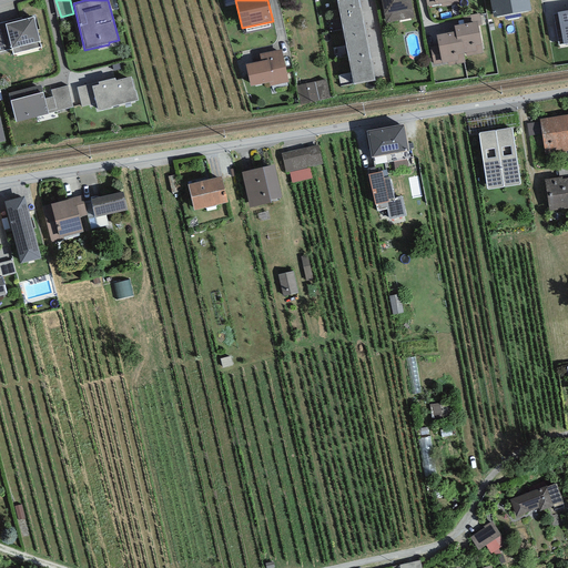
[(358,0),(337,0),(337,1),(343,29),(364,24),(358,0)]
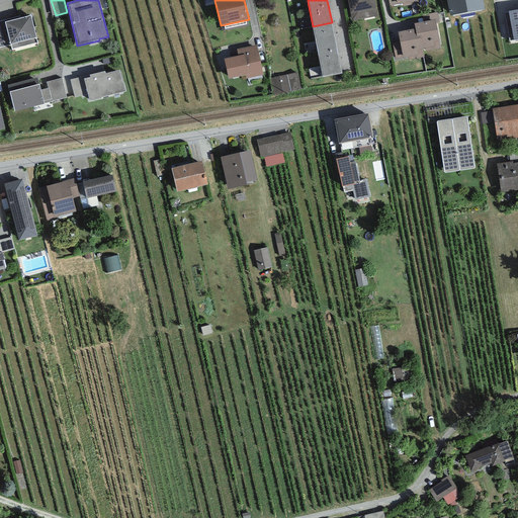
[(346,0),(351,21),(377,16),(373,0),(346,0)]
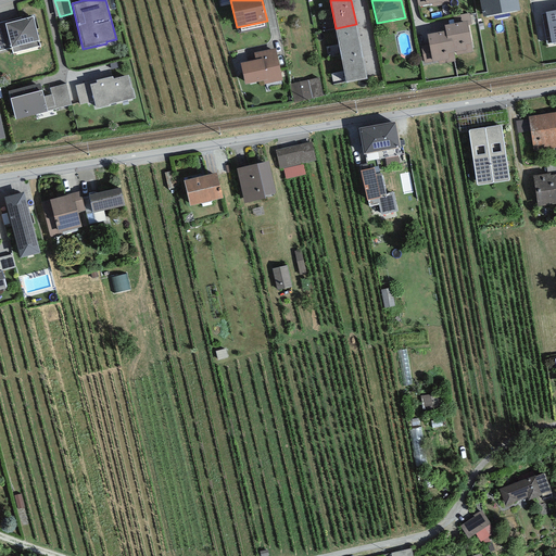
[(479,0),(483,16),(519,10),(517,0),(479,0)]
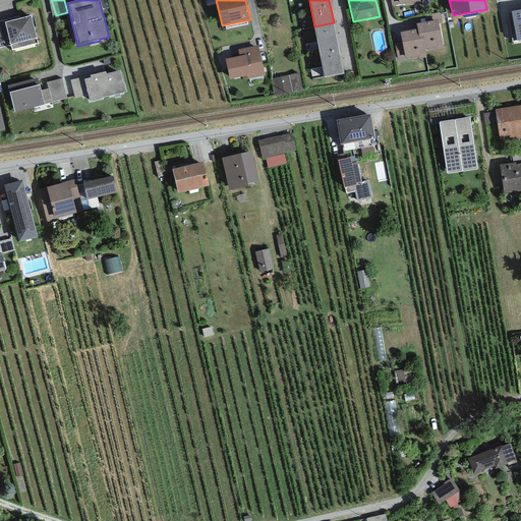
[(520,9),(511,11),(516,41),(520,39),(520,9)]
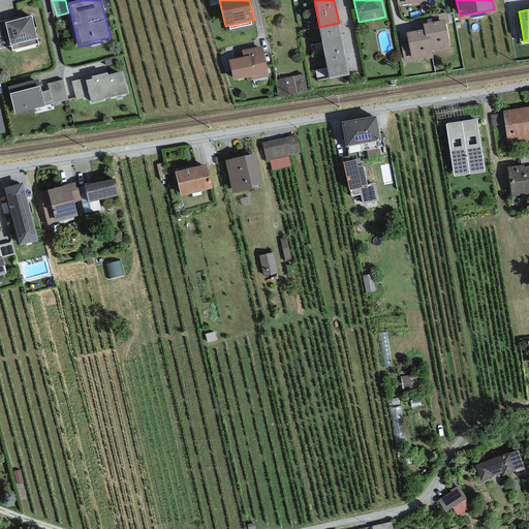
[(446,12),(431,16),(432,22),(444,20),(445,24),(448,24),(446,12)]
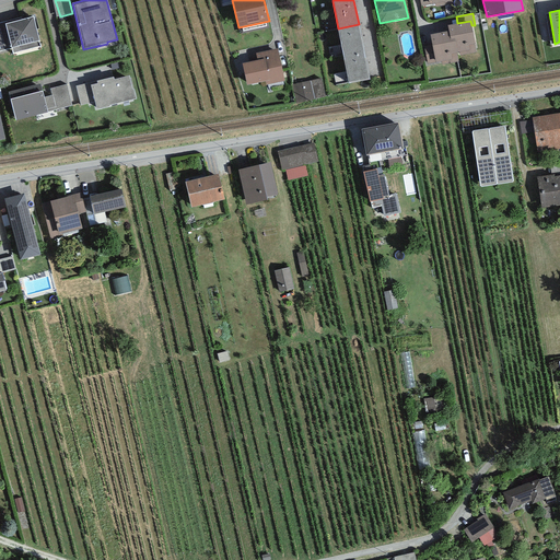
[(21,18),(0,22),(0,50),(12,48),(13,54),(41,47),(33,16),(22,20),(21,18)]
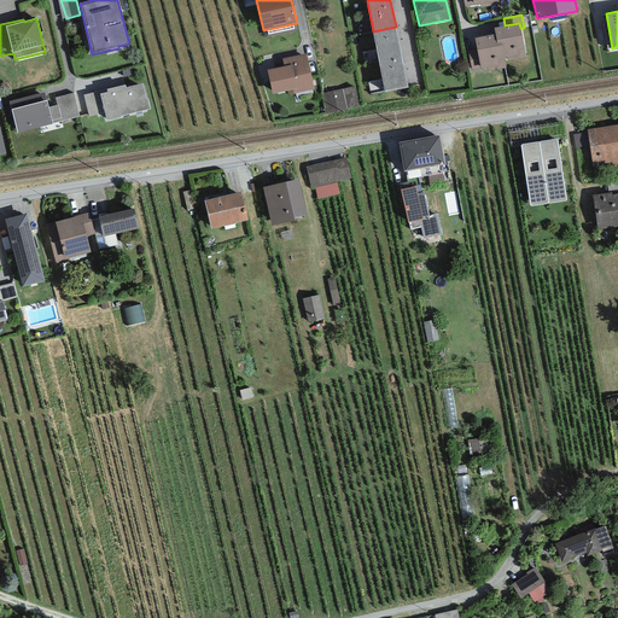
[(494,28),(495,34),(497,44),(502,42),(505,58),(507,58),(507,62),(526,58),(520,28),(519,23),(505,25),(494,28)]
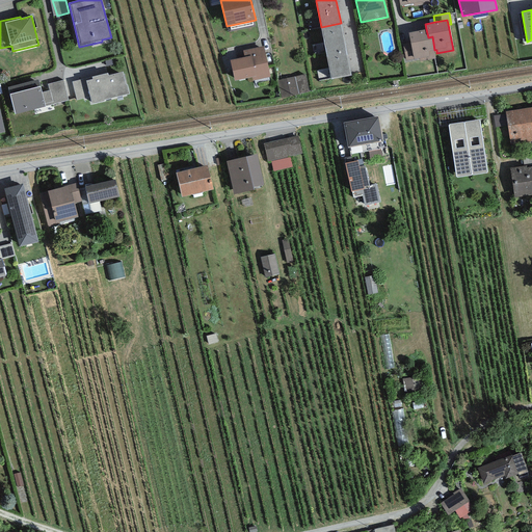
[(345,50),(341,23),(321,27),(326,53),(345,50)]
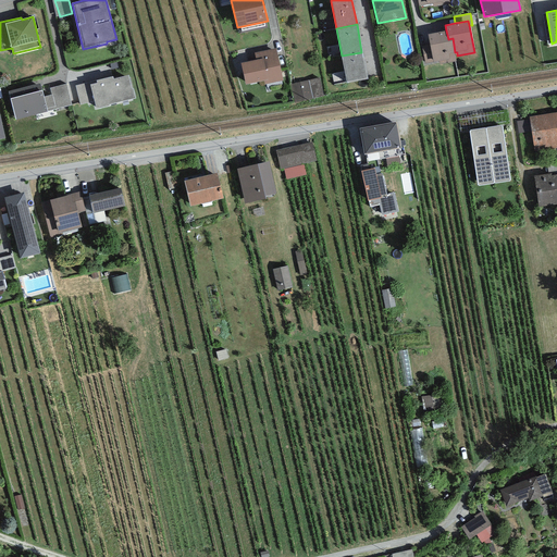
[(446,31),(428,35),(430,45),(433,62),(440,61),(441,64),(456,61),(454,53),(455,52),(453,38),(448,39),(446,31)]
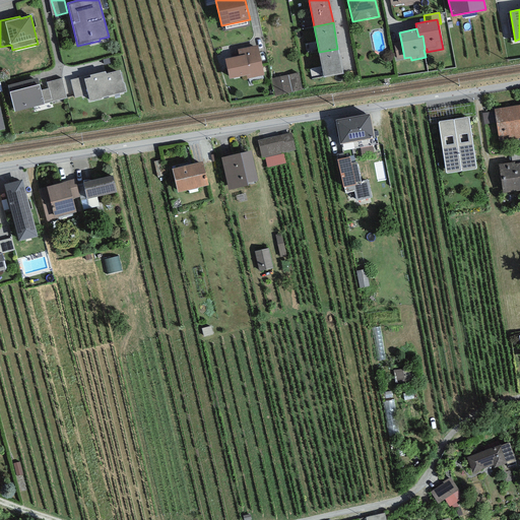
[(401,42),(394,44),(397,60),(404,58),(401,42)]
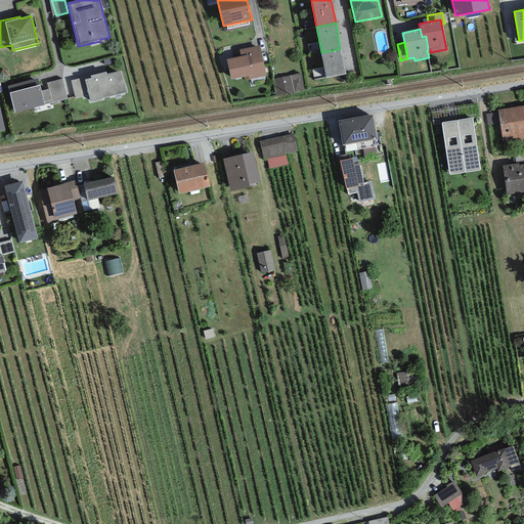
[(259,45),(239,50),(241,56),(226,59),(231,80),(248,76),(249,80),(266,76),(259,45)]
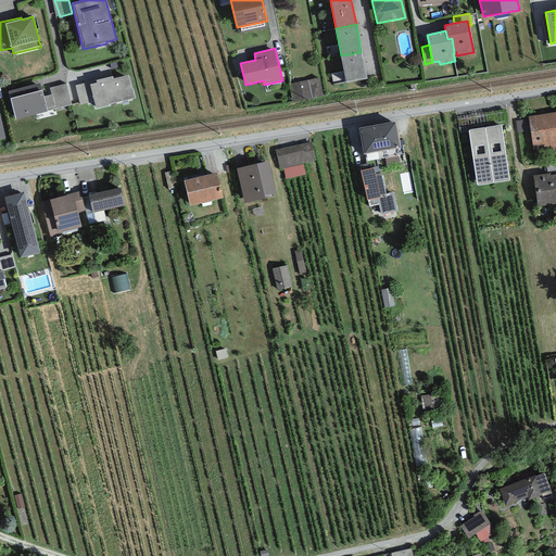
[(366,78),(361,52),(341,55),(345,83),(366,78)]
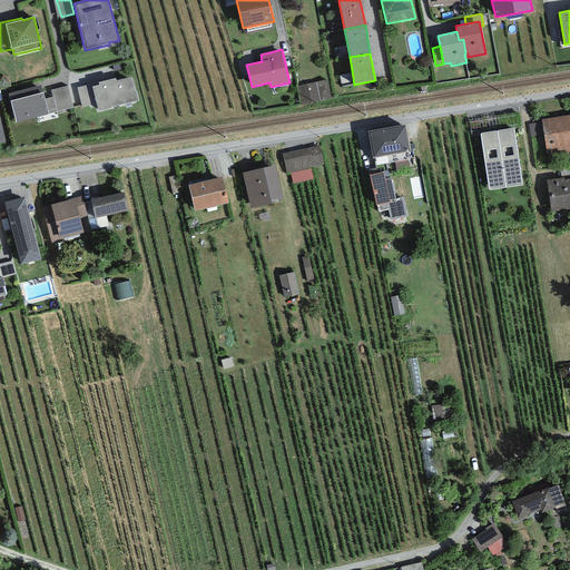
[(116,78),(77,87),(81,107),(96,104),(98,111),(111,108),(111,107),(139,101),(136,90),(135,90),(131,77),(116,81),(116,78)]
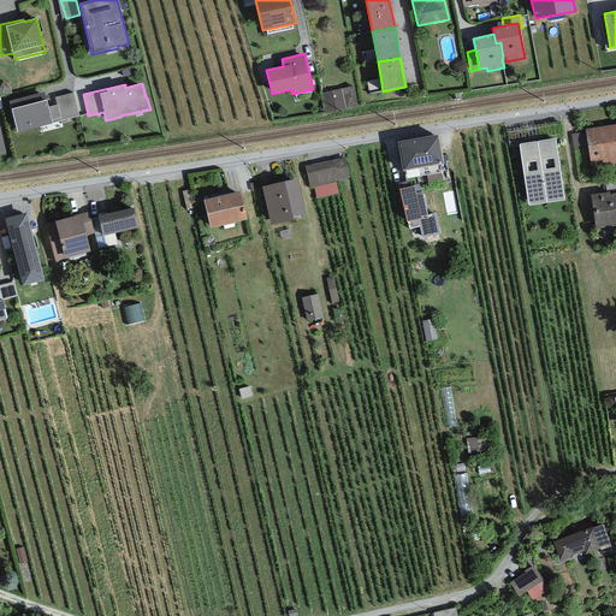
[(354,87),(321,94),(326,113),(357,106),(354,87)]
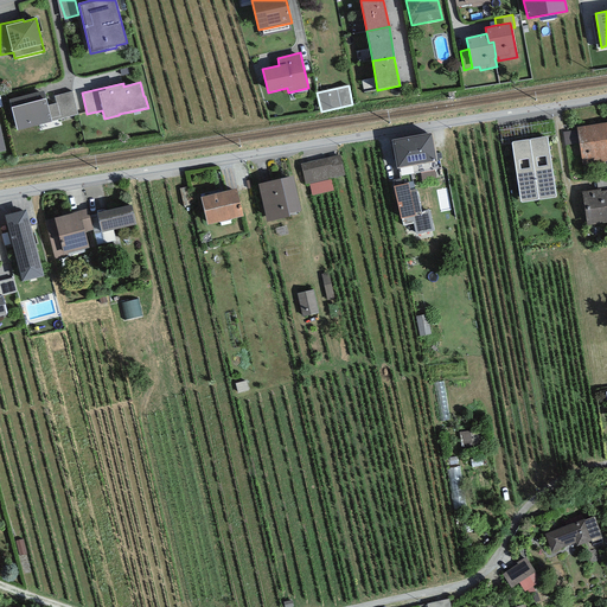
[(44,91),(10,100),(17,131),(78,115),(72,91),(55,96),(57,104),(48,106),(44,91)]
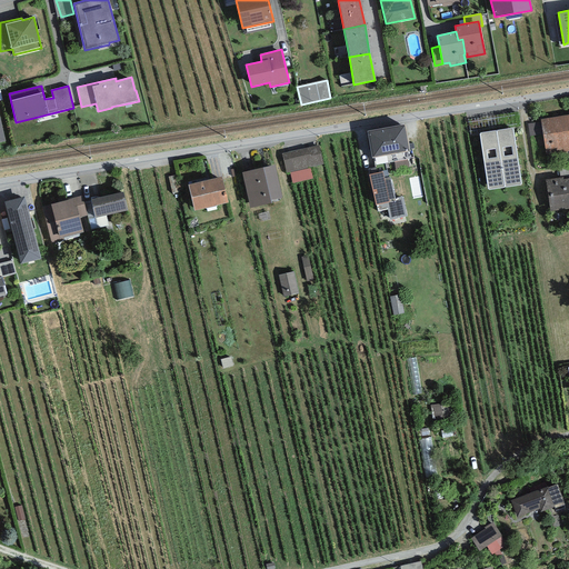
[(568,151),(568,115),(540,120),(541,121),(542,133),(547,156),(568,151)]
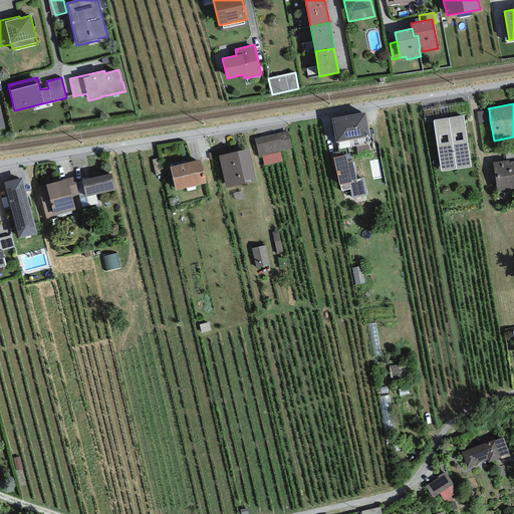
[(489,109),(476,111),(478,123),(490,120),(489,109)]
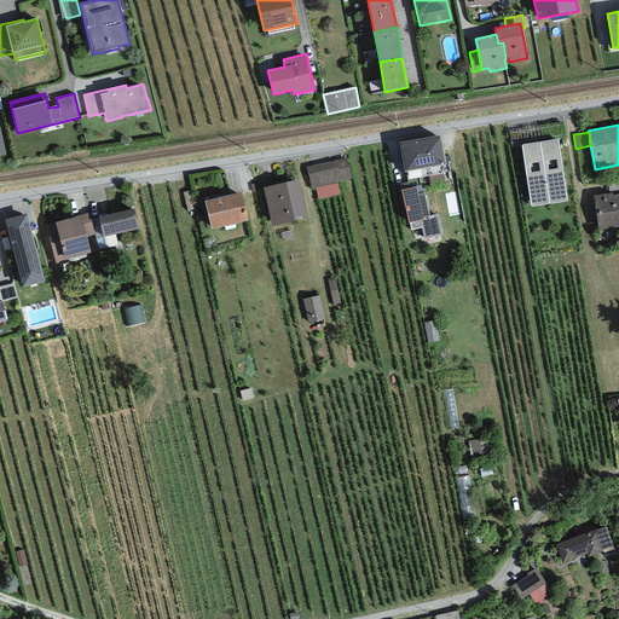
[(440,136),(399,143),(405,173),(445,166),(440,136)]
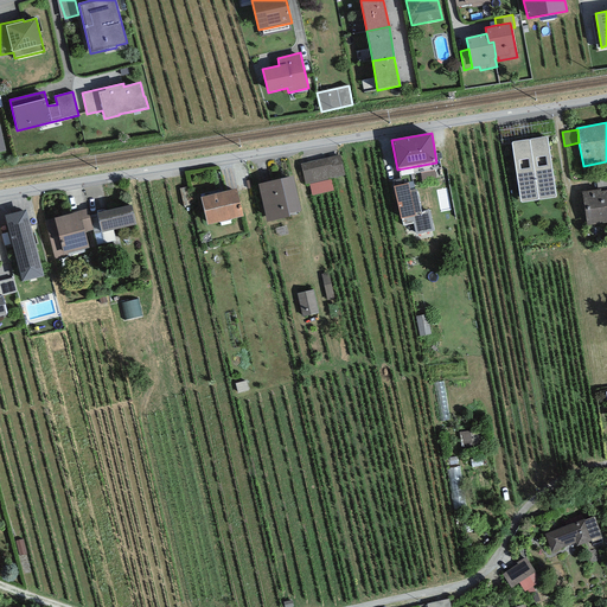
[(547,138),(529,140),(538,199),(556,197),(547,138)]
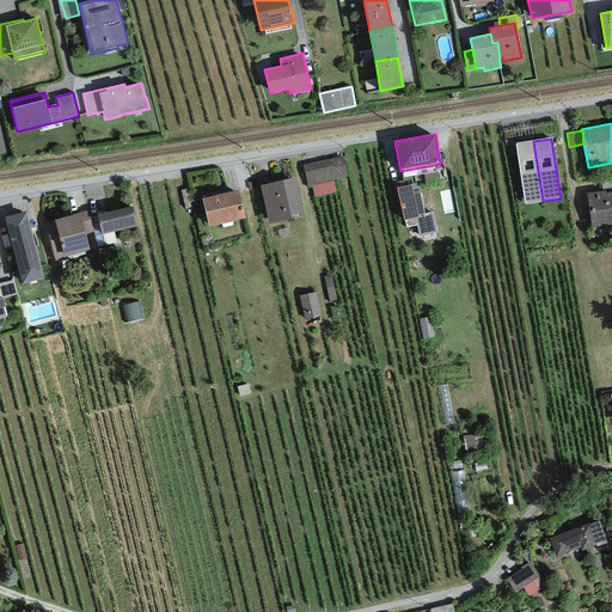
[(515,144),(525,204),(543,201),(533,141),(515,144)]
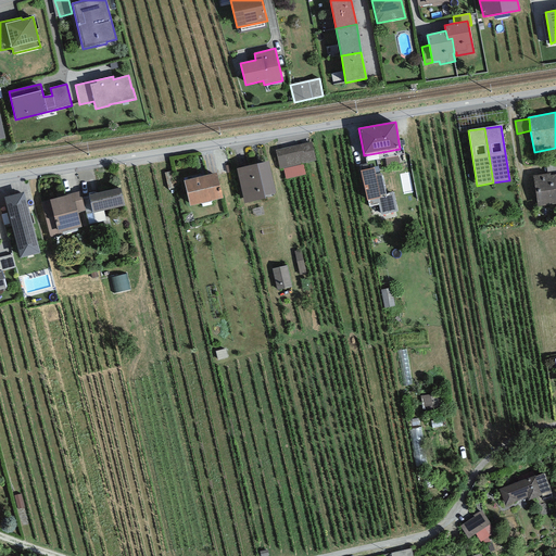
[(312,141),(275,150),(279,168),(283,168),(286,179),(305,175),(303,164),(316,161),(312,141)]
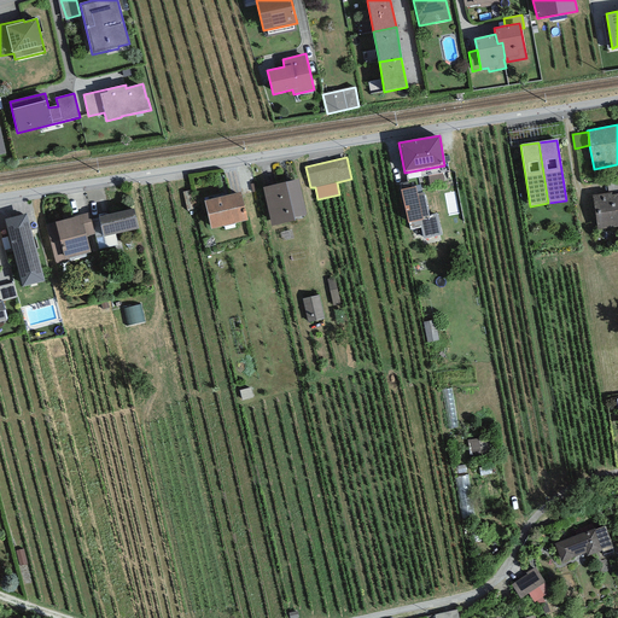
[(298,179),(263,187),(272,226),(296,221),(295,217),(307,215),(298,179)]
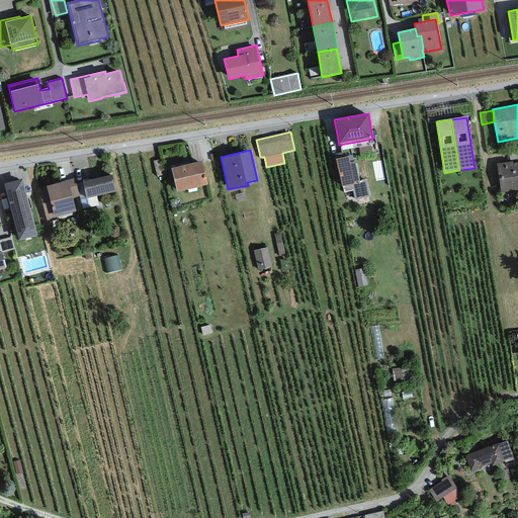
[(517,150),(508,152),(510,162),(513,161),(513,163),(517,162),(517,150)]
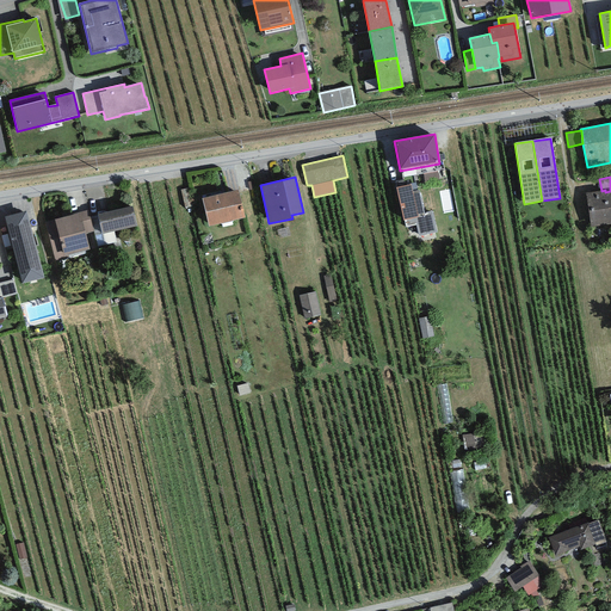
[(411,184),(396,187),(403,221),(405,221),(406,228),(417,226),(419,236),(437,232),(432,211),(425,213),(419,190),(413,191),(411,184)]
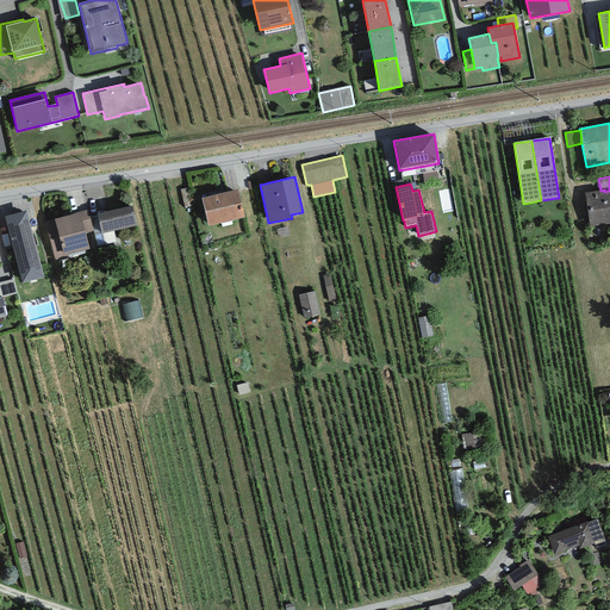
[(237,190),(201,199),(209,226),(244,217),(237,190)]
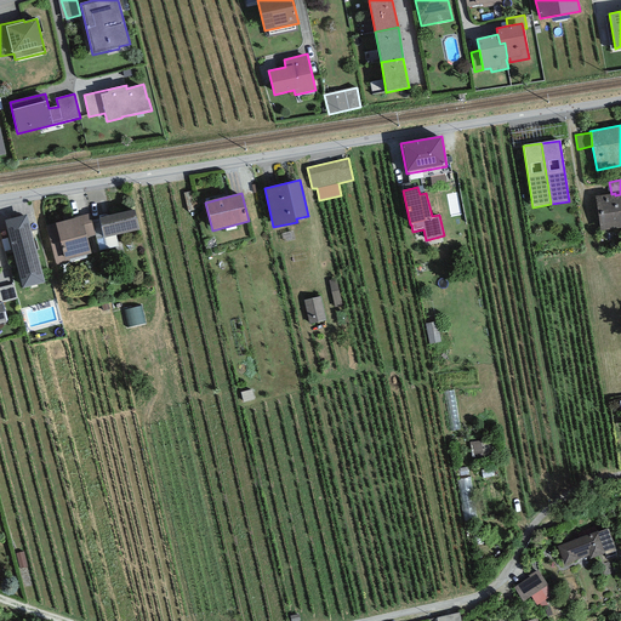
[(611,194),(596,195),(600,231),(620,227),(620,194),(615,195),(615,193),(611,194)]
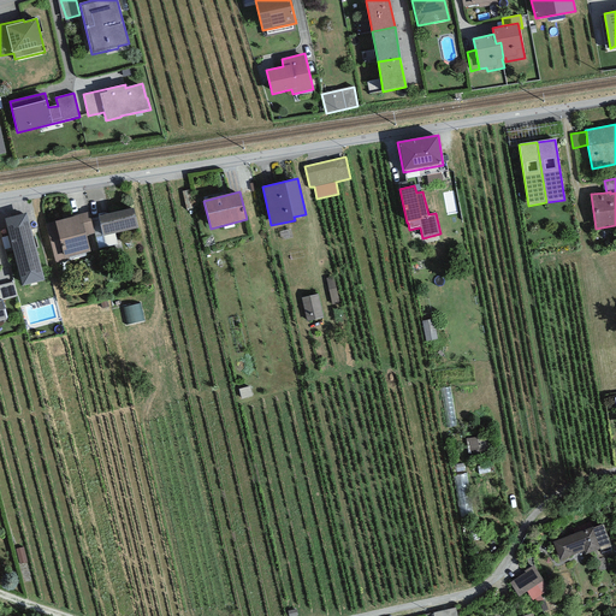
[(134,208),(99,217),(104,236),(137,227),(134,208)]
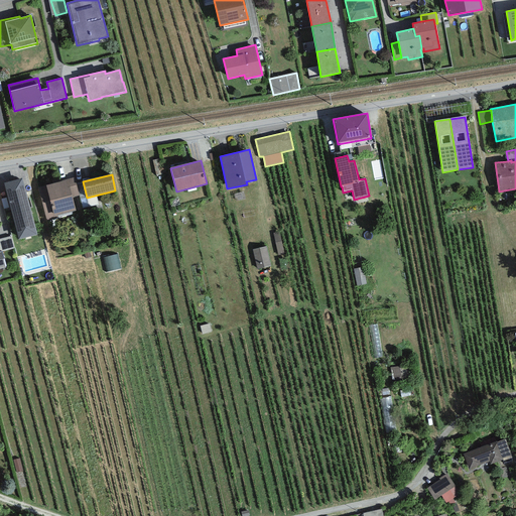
[(61,181),(45,185),(38,187),(46,220),(58,218),(57,215),(76,211),(73,198),(80,196),(76,177),(61,180),(61,181)]
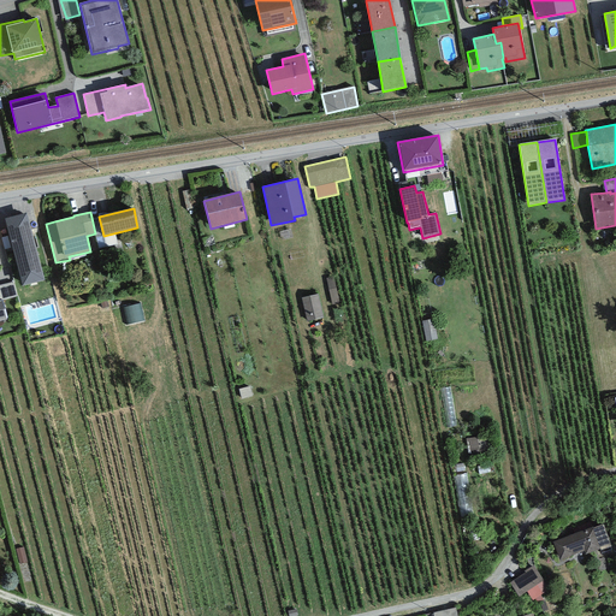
[(27,213),(4,218),(22,286),(43,280),(27,213)]
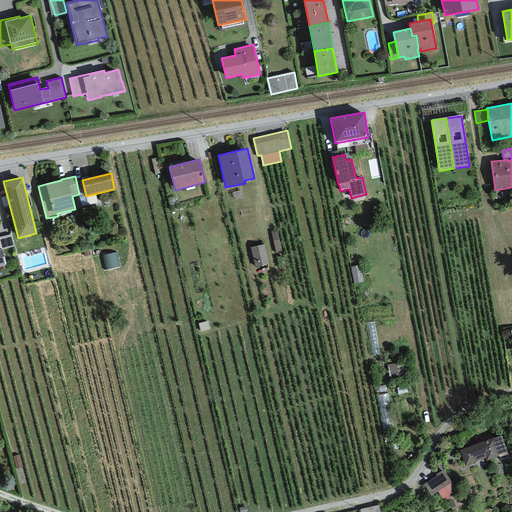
[(0,266),(5,265),(1,249),(14,246),(11,234),(0,237),(0,266)]
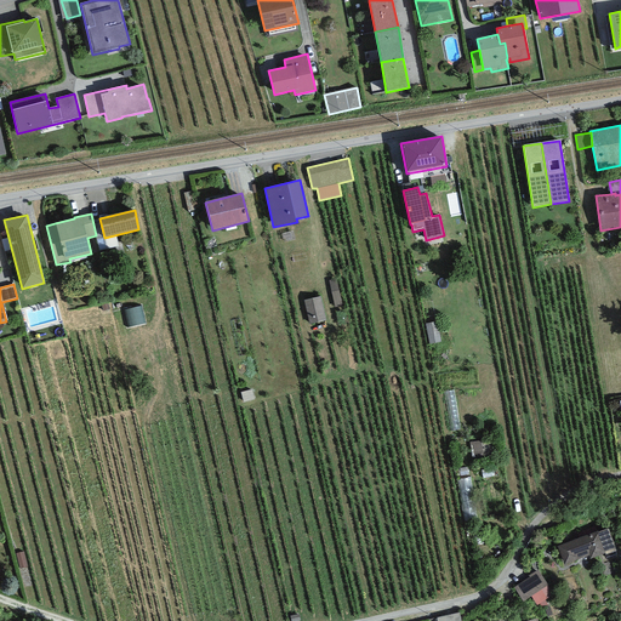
[(324,298),(305,302),(309,329),(329,326),(324,298)]
